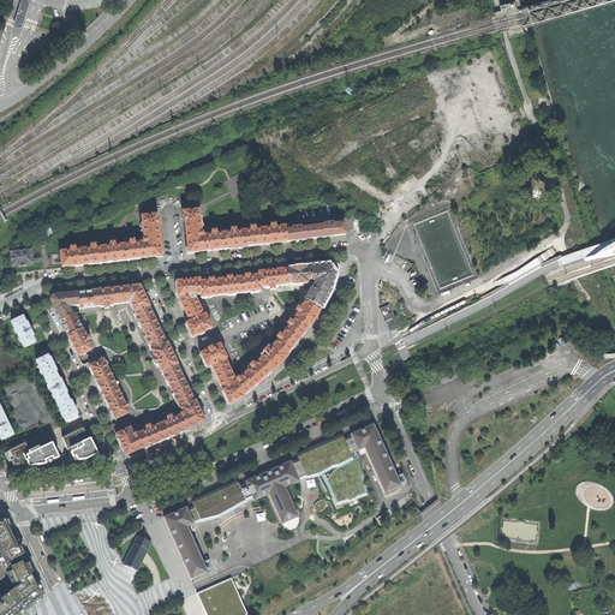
[(25,17),(29,4),(27,3),(28,1),(25,0),(23,0),(23,3),(21,1),(15,22),(13,23),(15,25),(15,27),(17,27),(19,28),(21,27),(23,25),(24,19),(23,19),(23,17),(25,17)]
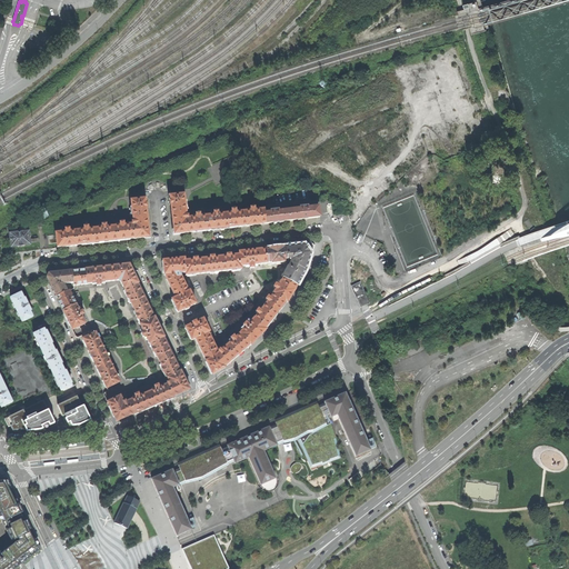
[(172,223),(173,233),(200,231),(218,229),(237,227),(256,225),(266,223),(265,212),(263,210),(255,211),(255,207),(249,208),(250,211),(236,212),(236,209),(231,210),(231,213),(218,215),(218,211),(213,212),(213,215),(200,217),(199,213),(196,213),(196,217),(188,218),(188,216),(186,216),(186,209),(187,209),(186,201),(185,201),(183,195),(169,196),(170,203),(172,223)]
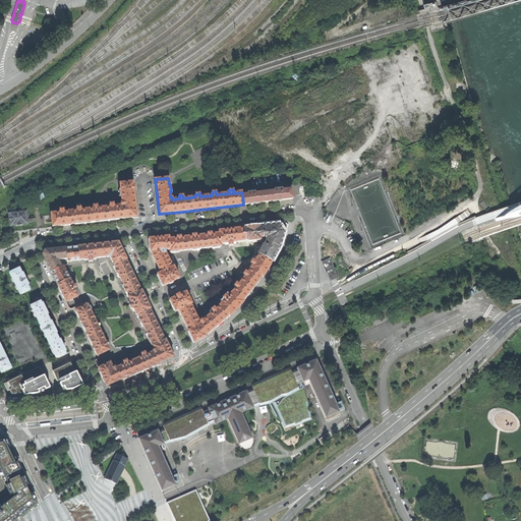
[(51,214),(51,215),(52,222),(52,227),(63,226),(80,224),(98,222),(114,220),(136,217),(135,209),(133,189),(132,182),(119,183),(120,189),(119,189),(120,197),(121,197),(121,204),(120,204),(120,206),(113,207),(113,204),(109,204),(109,207),(97,209),(97,206),(93,206),(93,209),(80,211),(80,208),(76,208),(76,211),(63,213),(63,210),(59,210),(59,213),(51,214)]
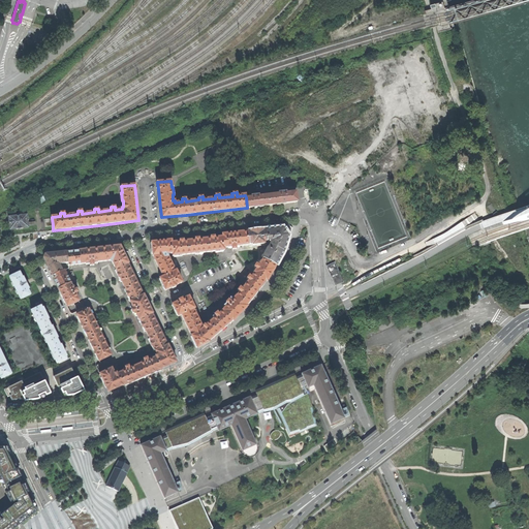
[(294,191),(246,197),(247,208),(257,207),(282,204),(297,203),(296,192),(294,191)]
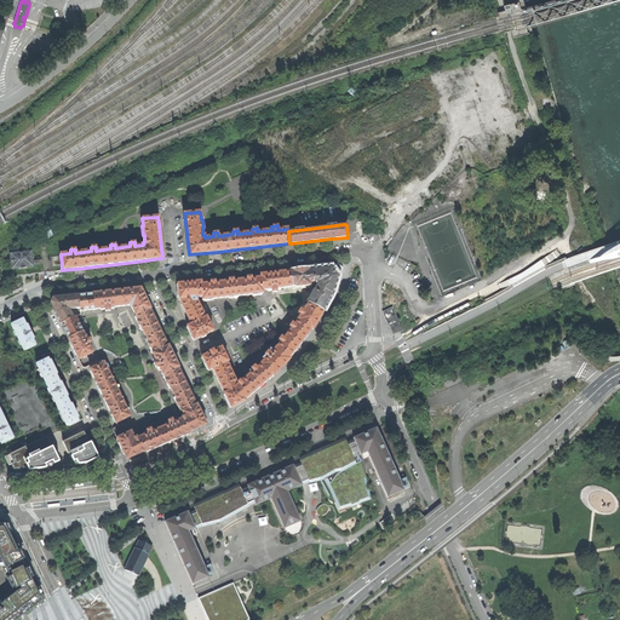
[(11,254),(12,269),(18,269),(18,270),(22,269),(27,269),(26,268),(33,267),(33,265),(41,264),(41,259),(33,260),(32,252),(11,254)]
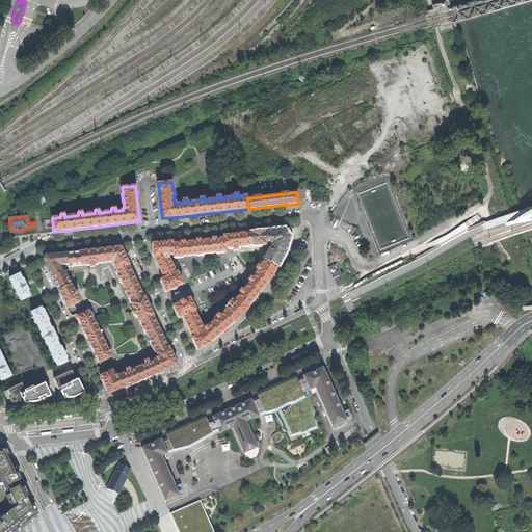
[(264,260),(277,267),(285,253),(288,243),(292,231),(289,228),(258,232),(235,234),(222,236),(223,238),(215,239),(215,237),(213,238),(211,238),(211,240),(201,241),(200,239),(197,240),(195,240),(195,241),(184,242),(184,241),(182,241),(180,241),(180,243),(173,244),(173,241),(165,242),(152,244),(153,258),(154,258),(157,265),(163,278),(160,280),(166,292),(176,288),(183,284),(177,272),(176,272),(169,258),(169,256),(174,255),(174,257),(225,251),(225,249),(233,248),(233,249),(237,249),(237,247),(245,247),(245,246),(250,246),(250,251),(256,250),(256,246),(268,245),(268,242),(271,242),(272,242),(272,244),(270,249),(269,249),(264,260)]
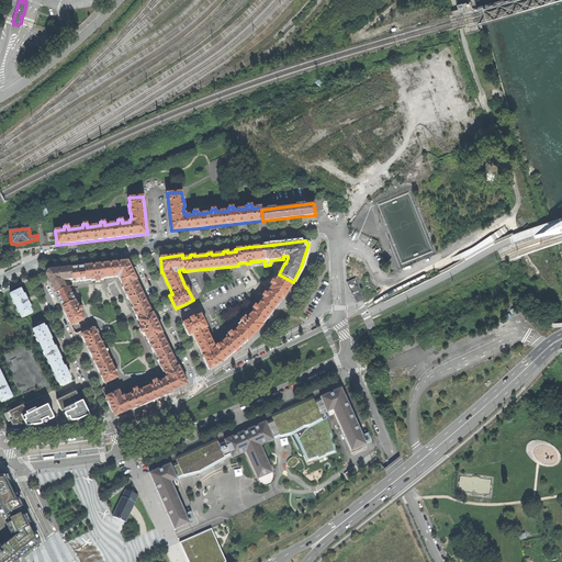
[(132,271),(127,261),(104,263),(79,267),(71,268),(72,279),(72,282),(86,281),(86,280),(94,280),(96,283),(99,282),(99,280),(99,279),(116,277),(119,279),(124,291),(123,292),(125,295),(126,295),(134,311),(133,312),(135,315),(136,315),(138,319),(137,321),(141,328),(138,329),(139,333),(143,332),(146,340),(147,339),(149,344),(148,345),(150,348),(152,347),(159,363),(158,364),(160,368),(161,368),(166,377),(164,378),(165,379),(156,382),(155,380),(152,381),(153,384),(137,391),(135,389),(132,390),(133,393),(124,397),(123,395),(121,396),(117,391),(105,397),(108,402),(110,407),(114,416),(116,416),(142,405),(160,396),(182,386),(187,384),(182,374),(178,367),(177,367),(175,361),(165,340),(161,333),(157,324),(152,313),(149,308),(138,285),(135,280),(136,280),(132,271)]
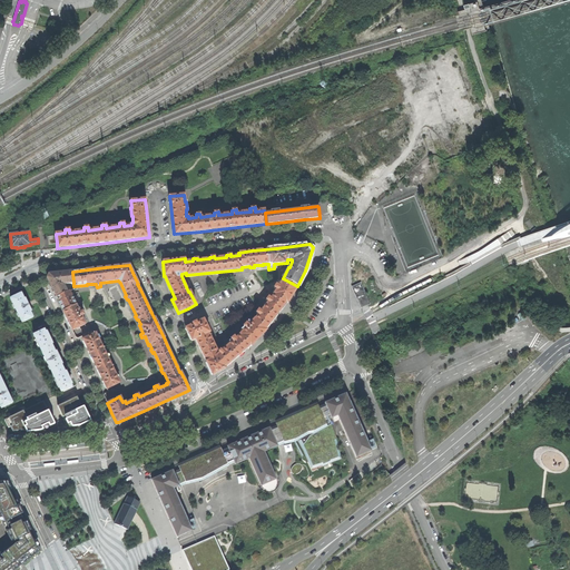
[(49,283),(56,297),(67,293),(64,285),(74,283),(72,272),(49,274),(47,278),(49,283)]
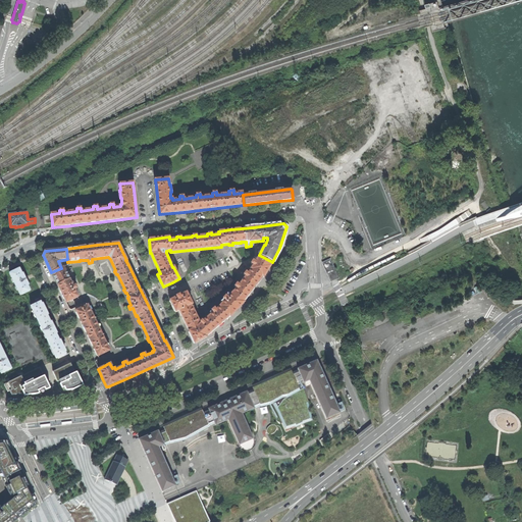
[(188,331),(194,344),(206,337),(206,336),(210,332),(225,319),(228,316),(229,317),(237,309),(244,302),(243,301),(247,296),(258,280),(261,276),(262,277),(268,269),(272,262),(259,255),(258,258),(255,262),(254,262),(252,265),(253,266),(251,270),(249,274),(248,273),(245,276),(246,277),(240,285),(239,285),(237,289),(238,290),(235,293),(229,299),(228,298),(225,302),(226,302),(220,308),(221,309),(217,312),(216,311),(213,313),(214,314),(201,323),(198,320),(191,305),(192,304),(186,293),(177,297),(169,301),(175,313),(178,311),(188,331)]
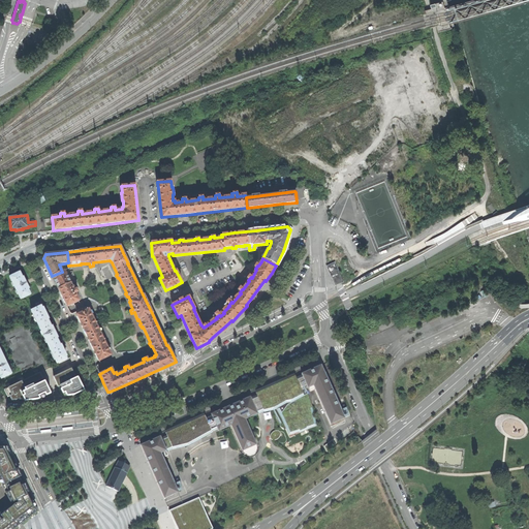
[(335,261),(328,266),(336,284),(340,282),(344,280),(335,261)]
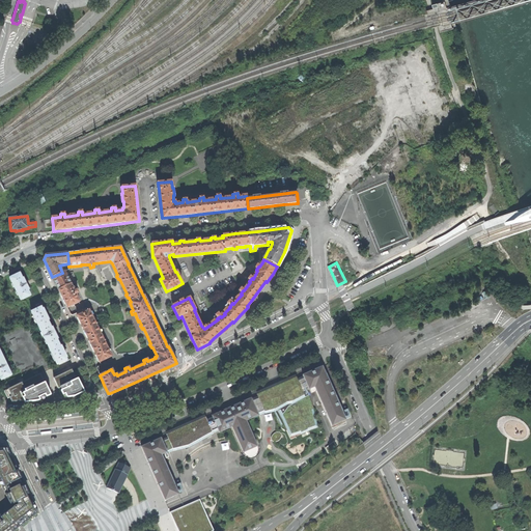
[(55,283),(58,289),(71,284),(64,272),(62,273),(52,277),(55,283)]
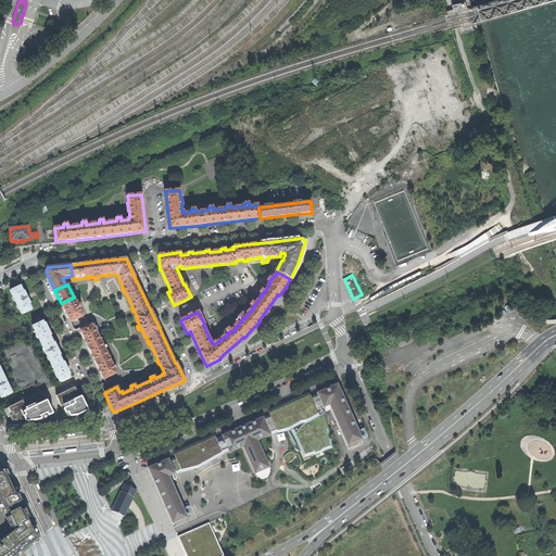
[(10,291),(21,315),(32,310),(27,300),(28,300),(27,298),(26,295),(25,297),(21,287),(10,291)]
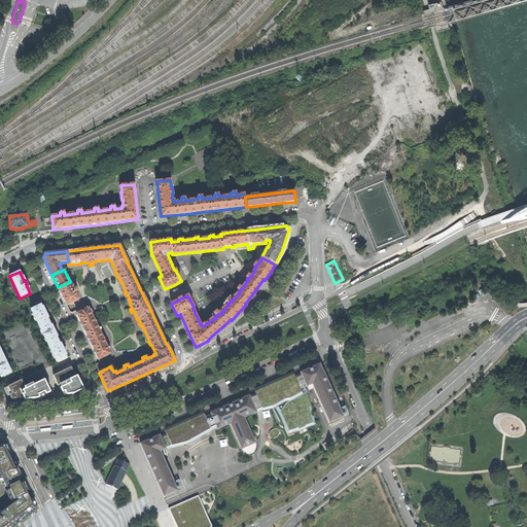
[(78,300),(75,292),(77,291),(75,287),(73,289),(70,282),(58,287),(61,294),(66,306),(78,300)]
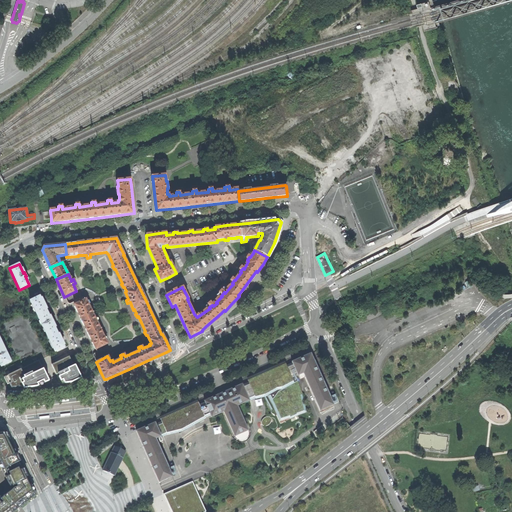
[(39,296),(30,301),(37,316),(46,311),(44,306),(45,305),(44,303),(43,302),(42,302),(39,296)]
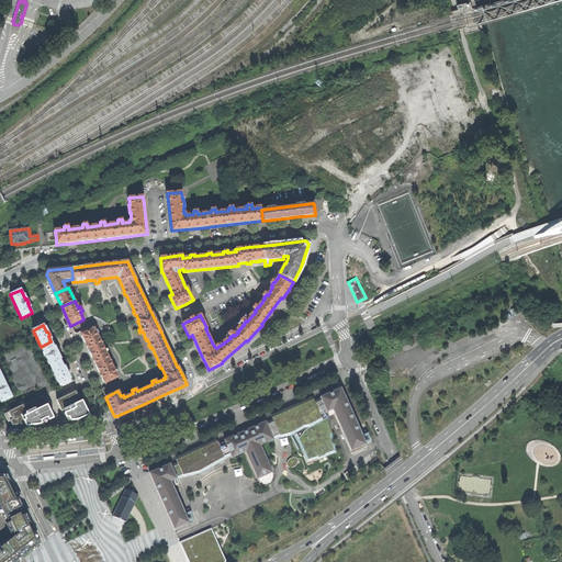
[(93,328),(81,335),(86,344),(93,359),(101,375),(105,384),(117,378),(93,328)]
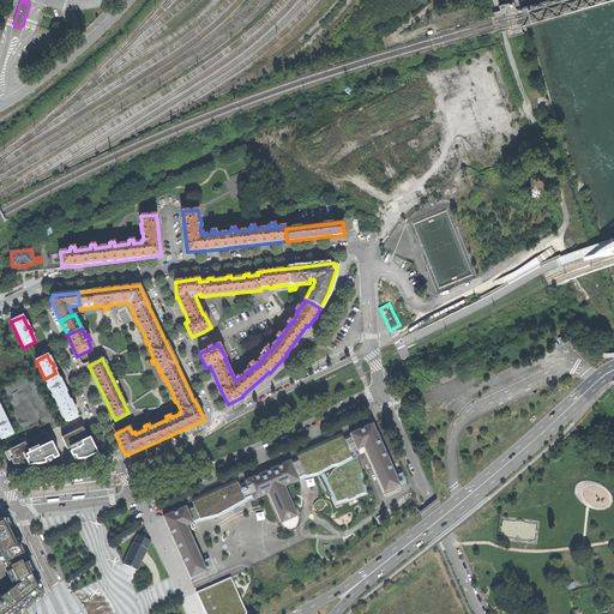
[(60,384),(55,373),(44,379),(56,404),(67,399),(62,389),(64,387),(62,385),(62,384),(60,384)]
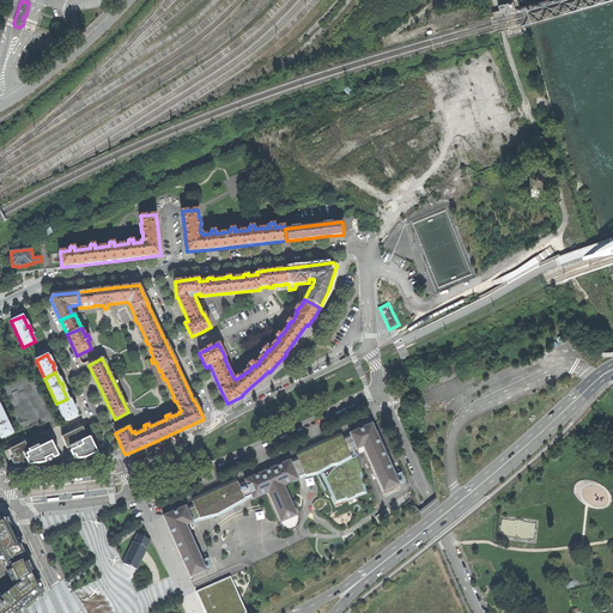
[(71,405),(67,399),(56,404),(65,422),(77,417),(73,410),(74,408),(73,406),(72,405),(71,405)]
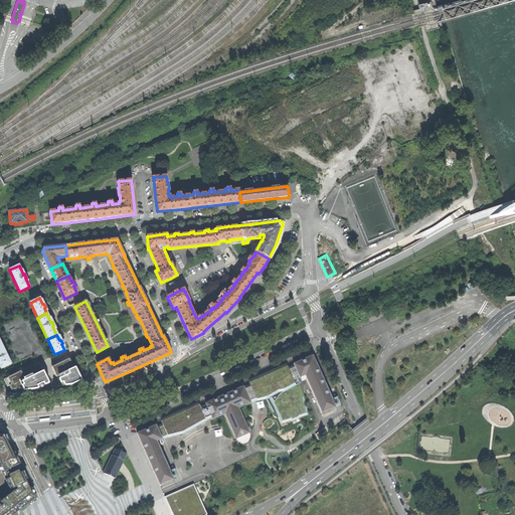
[(0,366),(1,369),(11,364),(0,343),(0,366)]
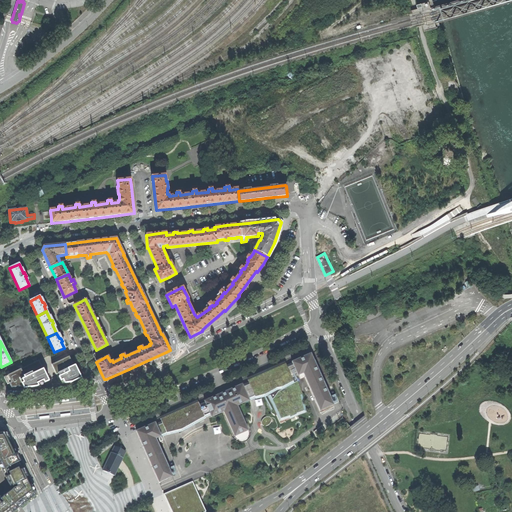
[(312,353),(293,361),(294,364),(299,375),(305,372),(321,410),(335,404),(312,353)]
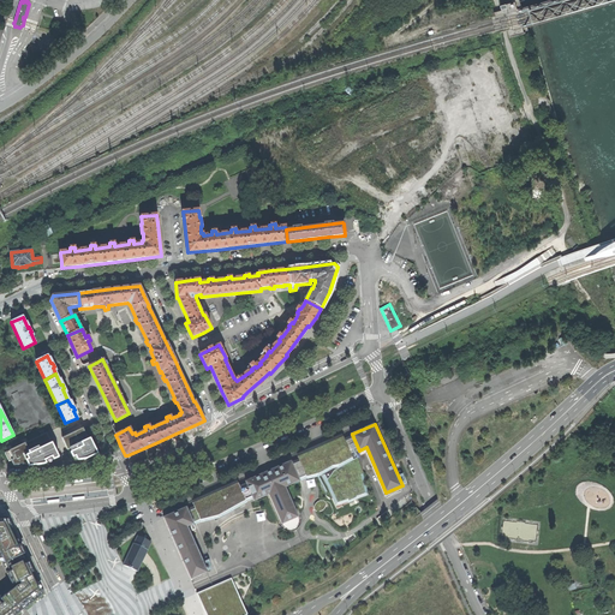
[(90,437),(69,447),(75,460),(87,459),(90,457),(97,453),(90,437)]
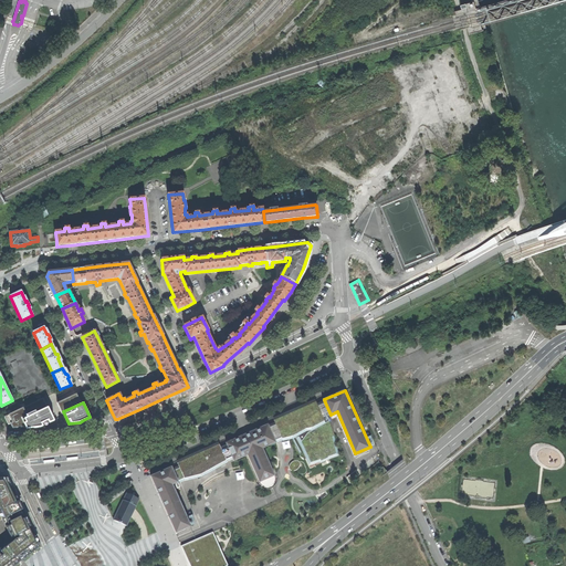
[(336,436),(331,415),(325,402),(271,427),(276,440),(284,438),(284,439),(299,435),(303,441),(312,462),(322,459),(323,461),(334,458),(333,456),(337,454),(334,437),(336,436)]
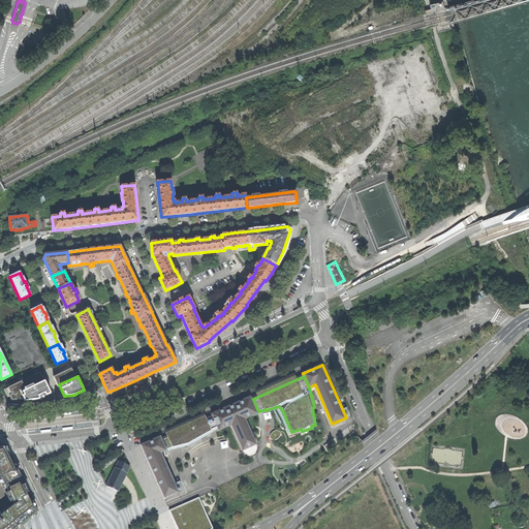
[(43,399),(52,395),(44,380),(36,384),(34,382),(24,386),(21,381),(3,390),(10,403),(39,400),(43,399)]
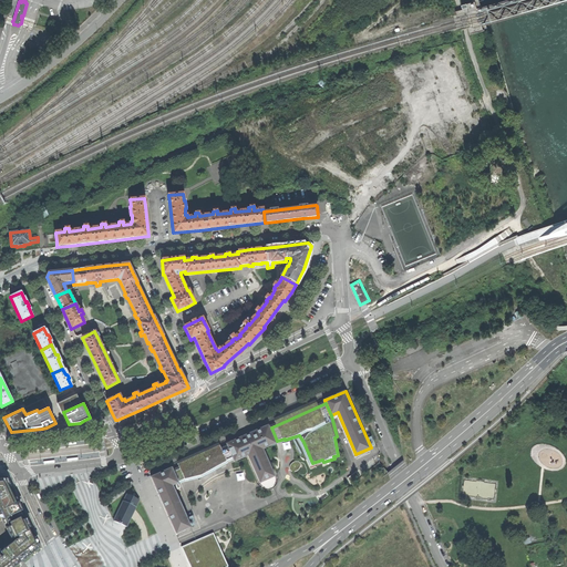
[(234,456),(236,460),(248,454),(260,482),(263,482),(265,484),(268,486),(271,485),(274,484),(276,480),(275,476),(276,475),(265,447),(278,442),(277,441),(271,428),(270,424),(249,433),(228,443),(229,446),(234,456)]
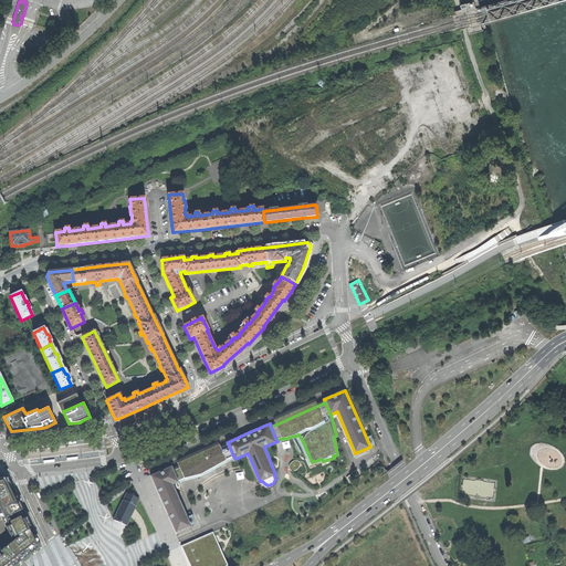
[(178,481),(233,456),(229,446),(174,470),(178,481)]
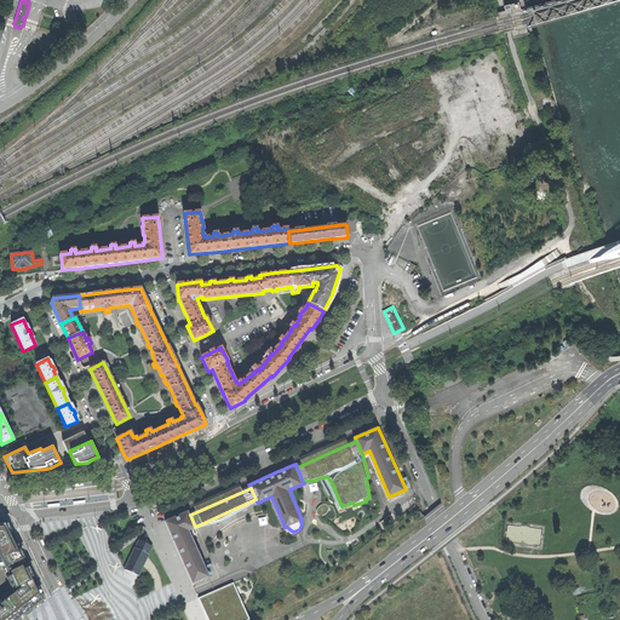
[(193,583),(210,577),(189,529),(195,527),(190,515),(188,511),(165,520),(193,583)]
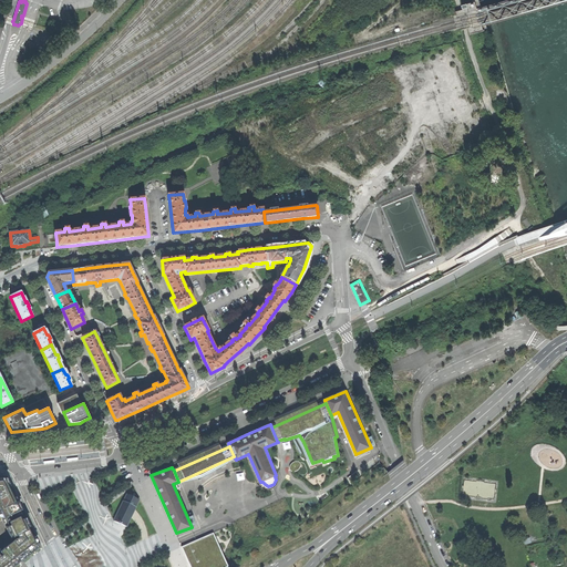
[(0,514),(10,535),(12,539),(18,537),(19,539),(16,540),(1,553),(3,556),(1,557),(0,555),(0,566),(13,566),(22,562),(32,554),(40,547),(39,543),(32,529),(19,502),(13,491),(9,481),(7,476),(0,476),(0,514)]
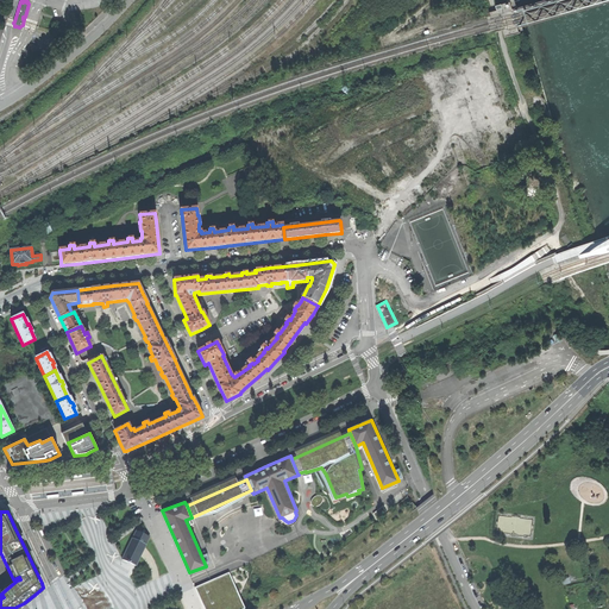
[(129,563),(136,566),(150,537),(136,531),(123,559),(129,563)]
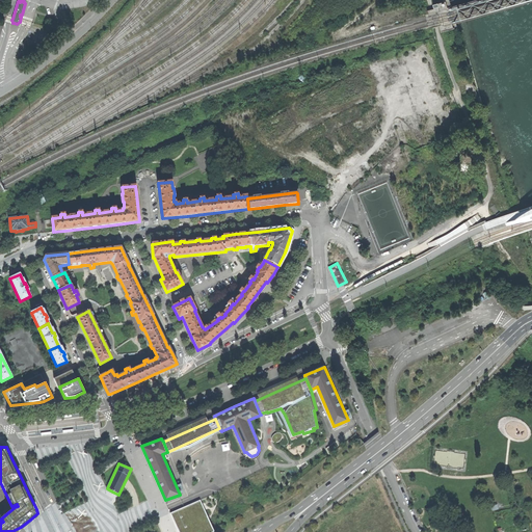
[(200,500),(173,513),(179,531),(213,531),(214,531),(209,520),(200,500)]
